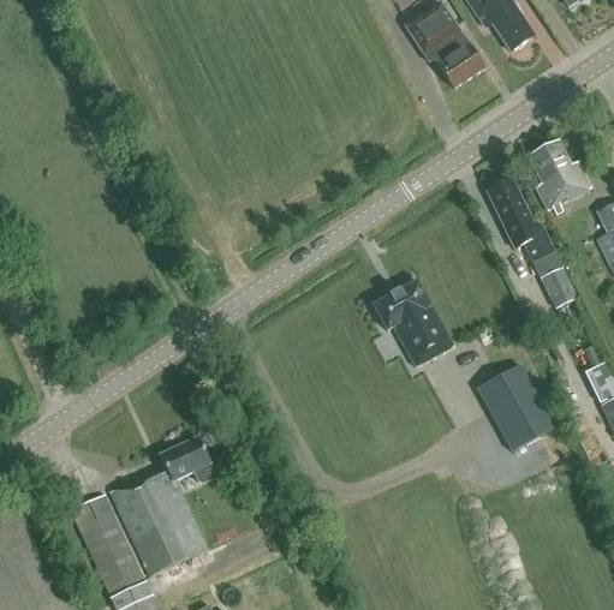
[(517,1),(513,1),(512,0),(471,0),(486,24),(493,19),(511,48),(535,34),(522,13),(523,11),(517,1)]
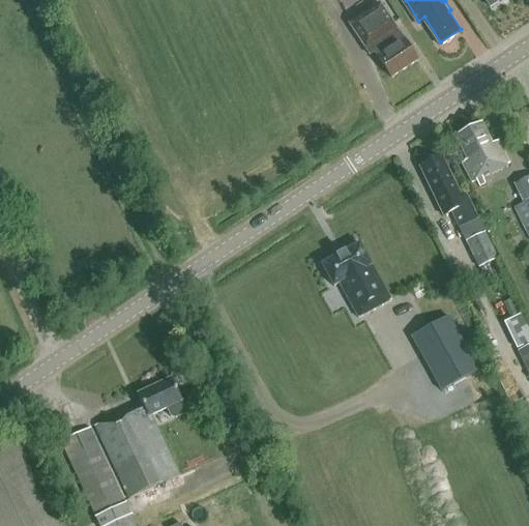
[(417,57),(400,31),(379,1),(348,22),(370,53),(374,50),(391,75),(417,57)]
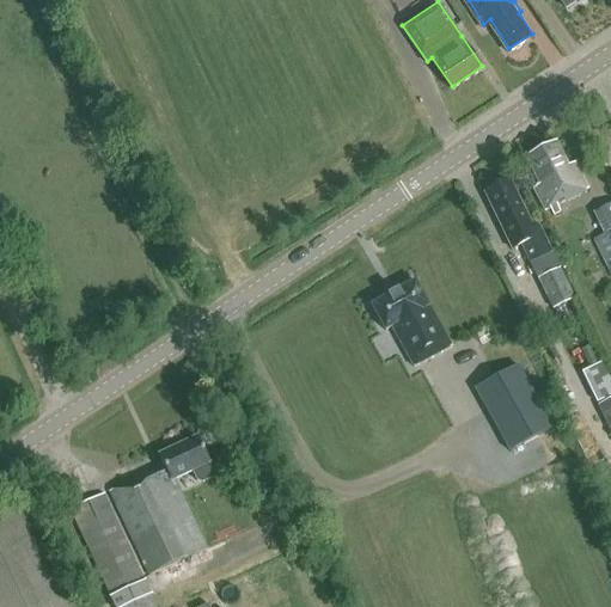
[(547,207),(588,185),(575,159),(568,163),(557,139),(526,154),(538,177),(533,181),(547,207)]
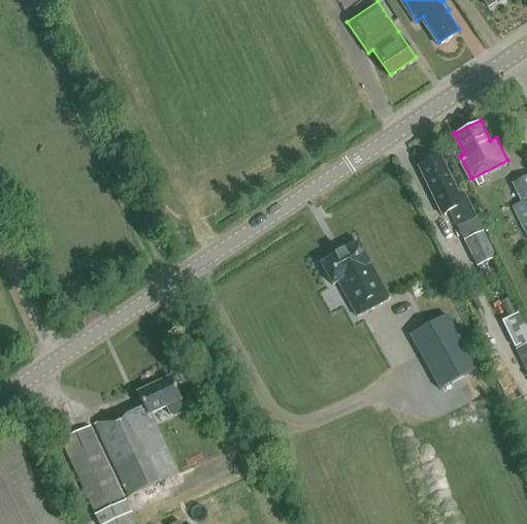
[(437,153),(433,155),(431,153),(422,157),(422,161),(419,162),(429,182),(428,185),(441,213),(449,208),(457,224),(475,215),(464,191),(460,194),(446,166),(445,167),(437,153)]
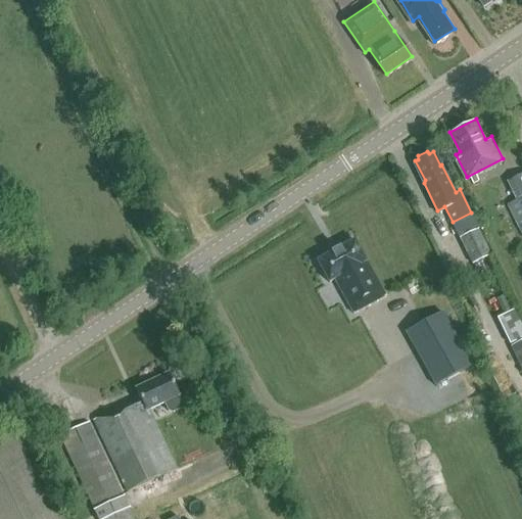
[(506,201),(521,233),(521,171),(507,179),(515,197),(506,201)]
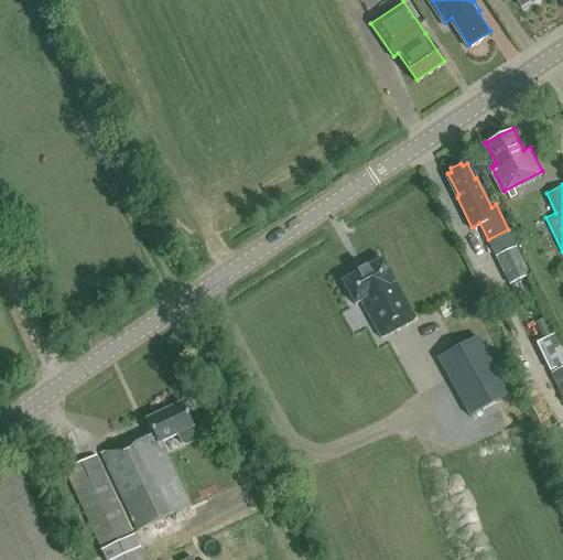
[(528,272),(515,244),(508,229),(488,239),(495,254),(502,270),(508,281),(528,272)]
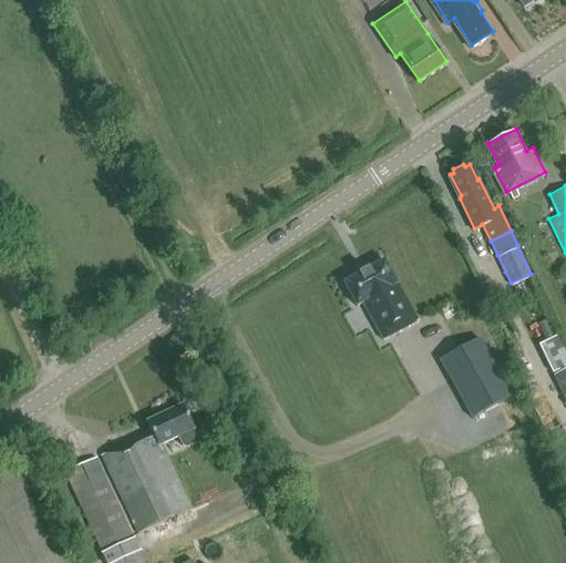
[(418,317),(384,256),(343,279),(357,303),(362,299),(383,336),(418,317)]
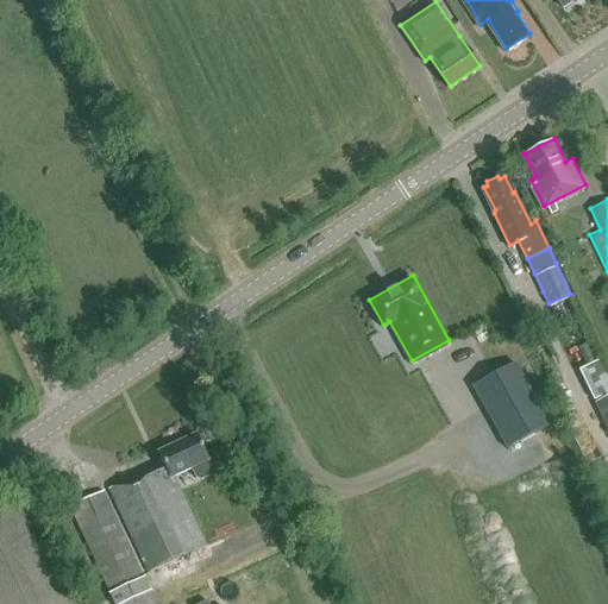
[(607,390),(607,376),(599,358),(578,367),(593,397),(607,390)]
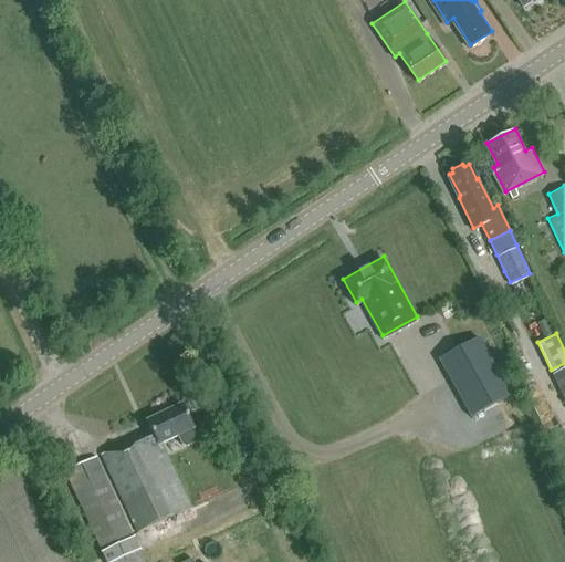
[(478,336),(439,358),(470,415),(509,393),(478,336)]
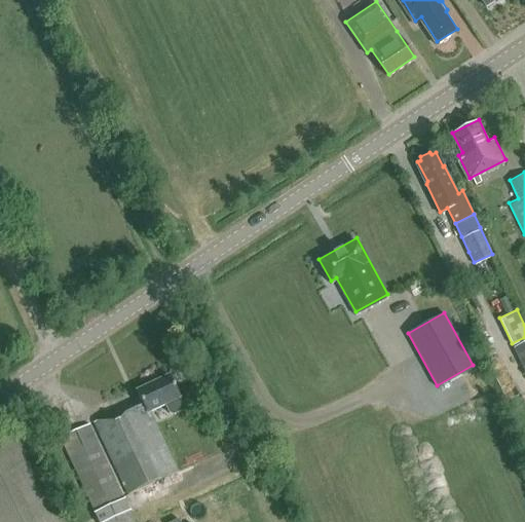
[(524,338),(513,344),(524,370),(524,338)]
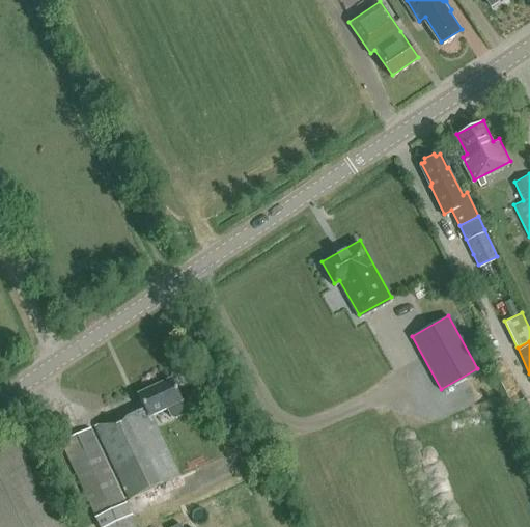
[(151,414),(166,407),(169,414),(174,416),(184,413),(185,407),(180,399),(182,399),(170,377),(137,392),(140,399),(93,424),(128,496),(178,472),(151,414)]
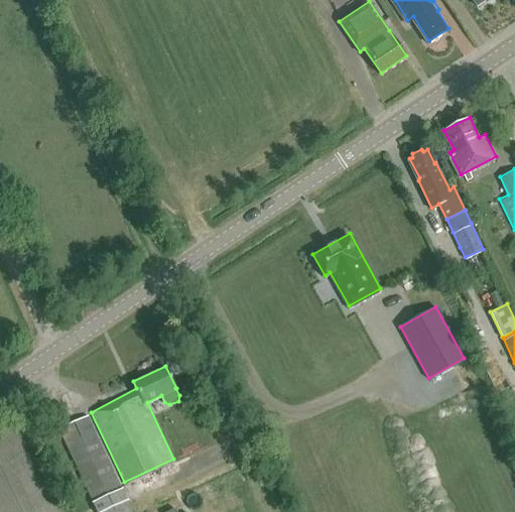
[(97,511),(133,511),(88,413),(57,427),(97,511)]
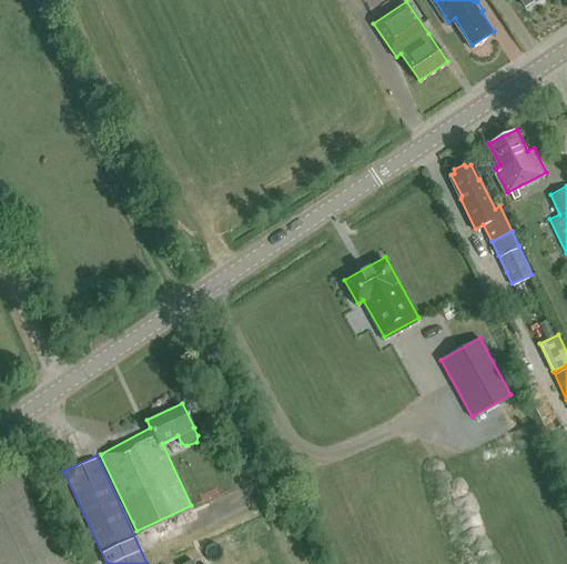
All buildings are outlined.
